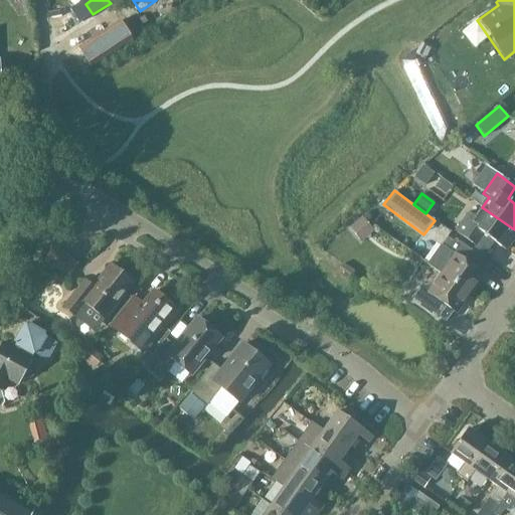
[(504,248),(514,232),(514,229),(482,207),(475,216),(469,212),(456,231),(475,245),(483,234),(504,248)]
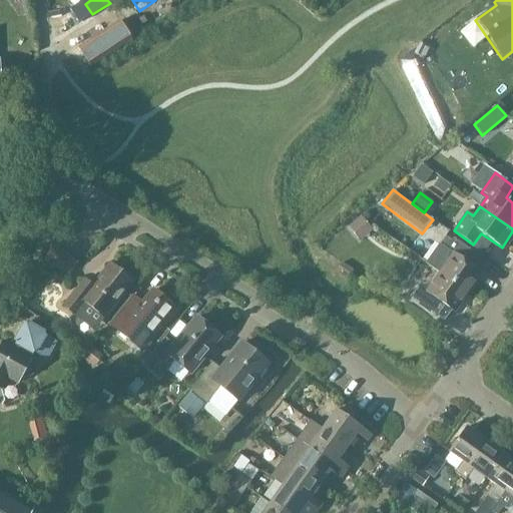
[(360,241),(372,231),(360,216),(347,226),(360,241)]
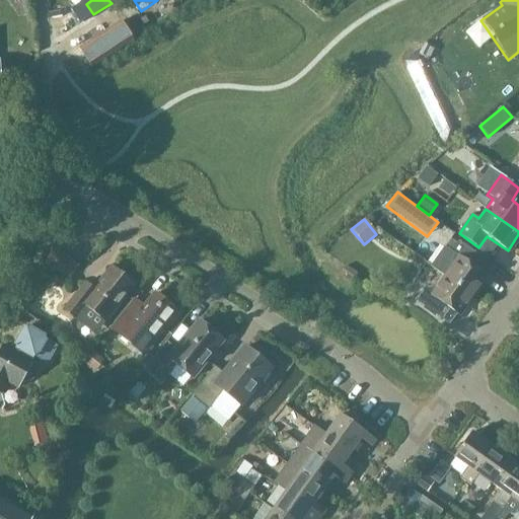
[(434,268),(444,275),(473,296),(487,277),(474,268),(482,257),(458,241),(456,244),(452,241),(450,240),(431,266),(434,268)]
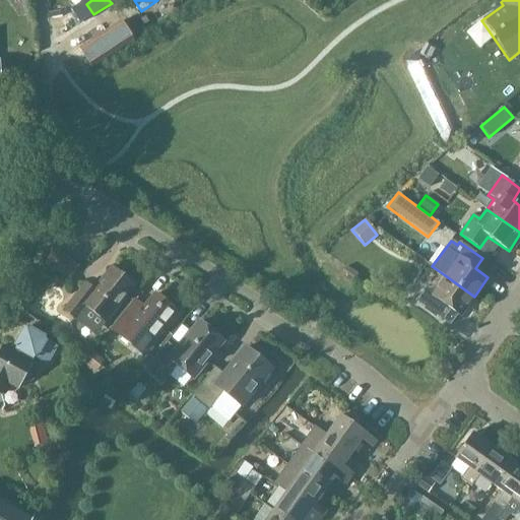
[(79,266),(51,248),(44,265),(68,281),(79,266)]
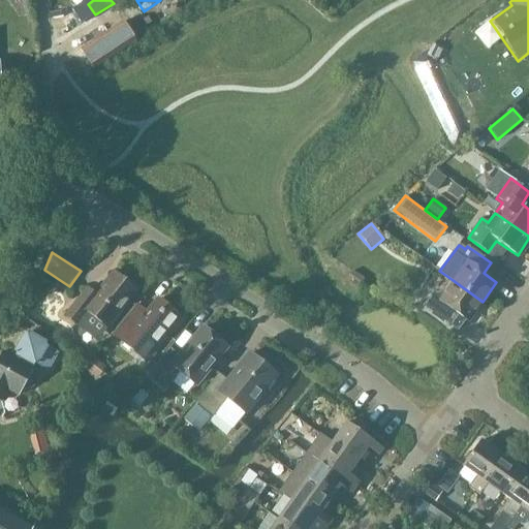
[(105,329),(135,290),(112,272),(92,296),(84,288),(63,316),(76,327),(86,314),(105,329)]
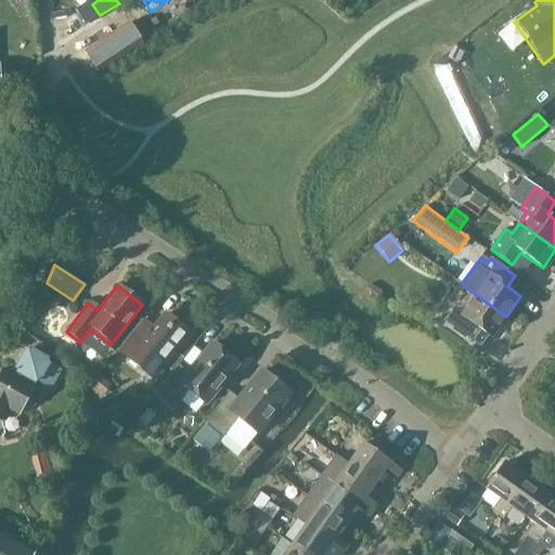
[(491,337),(506,317),(475,294),(465,307),(453,309),(444,321),(454,327),(452,330),(464,338),(466,335),(479,345),(488,334),(491,337)]
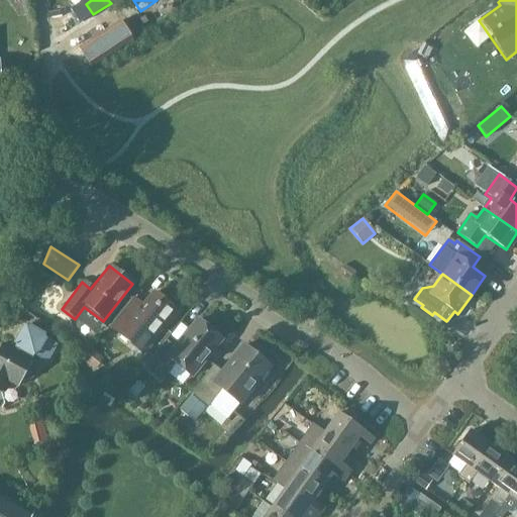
[(132,301),(110,328),(130,344),(139,352),(149,340),(160,328),(162,329),(176,311),(153,293),(141,308),(132,301)]
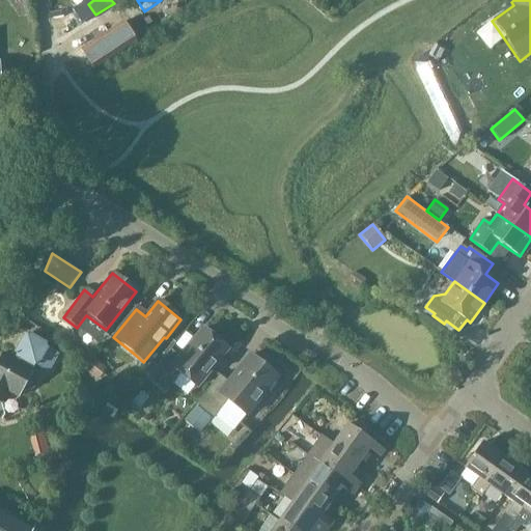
[(194,387),(226,348),(201,329),(178,358),(168,350),(145,379),(164,393),(178,374),(194,387)]
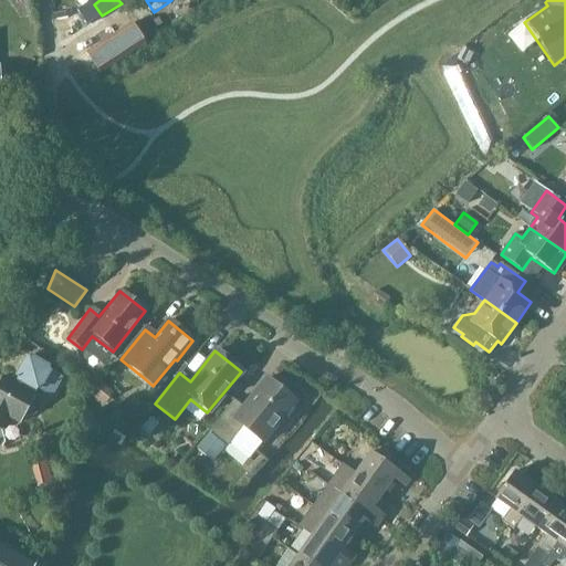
[(16,386),(2,377),(0,380),(0,428),(7,417),(19,423),(21,419),(37,416),(31,401),(34,396),(33,396),(37,390),(50,398),(61,378),(48,371),(49,370),(28,358),(16,379),(18,380),(16,386)]
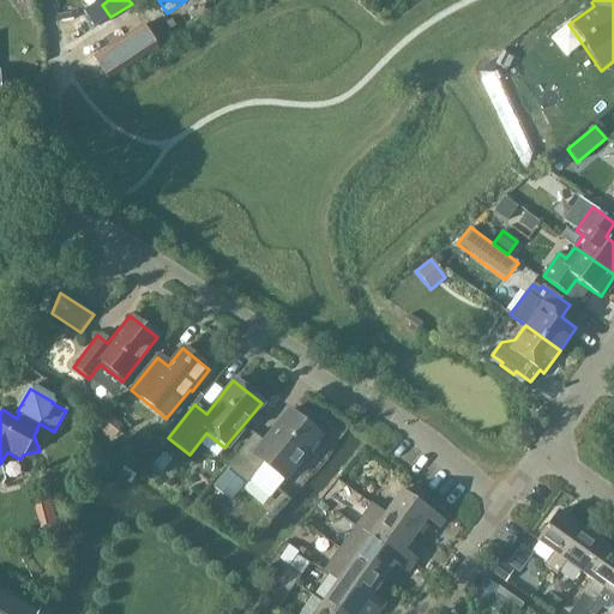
[(270,497),(319,435),(289,410),(264,441),(253,433),(226,467),(247,483),(250,480),(270,497)]
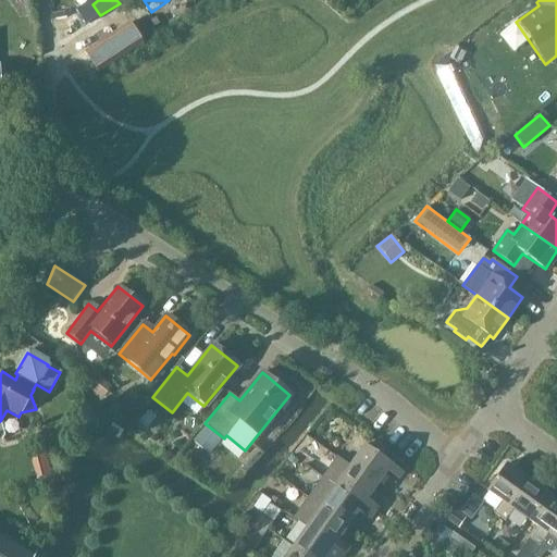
[(112,387),(98,378),(89,391),(102,400),(112,387)]
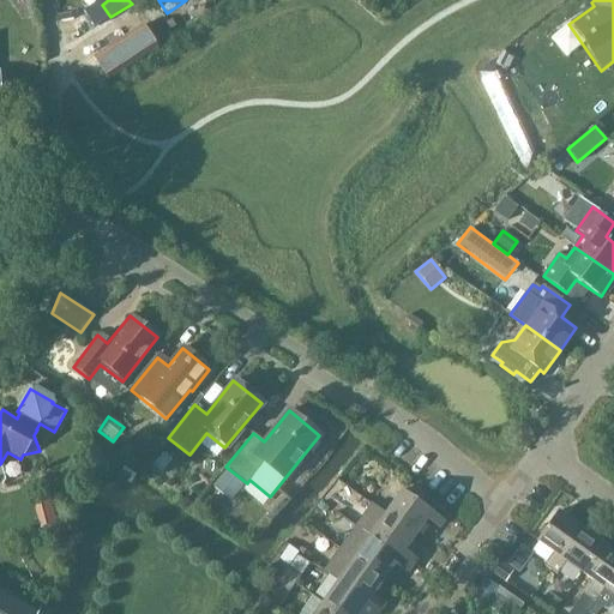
[(161,474),(172,459),(163,452),(151,467),(161,474)]
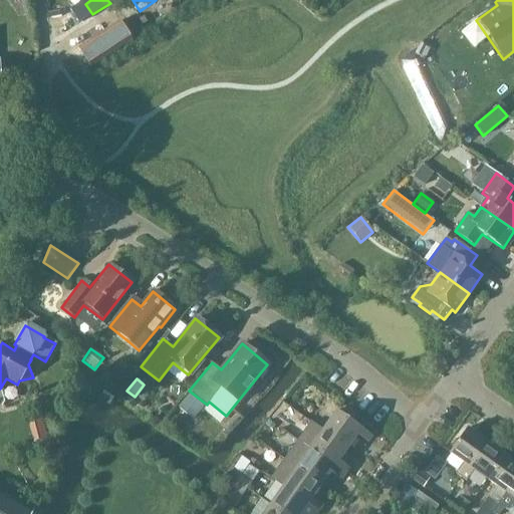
[(187,417),(196,405),(187,398),(178,410),(187,417)]
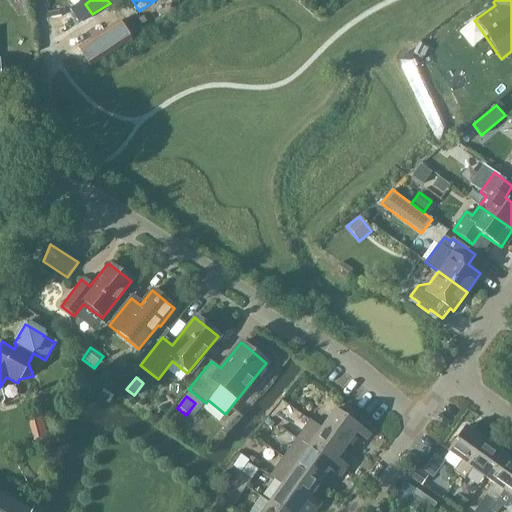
[(320,427),(344,445),(352,433),(363,441),(368,434),(333,409),(320,427)]
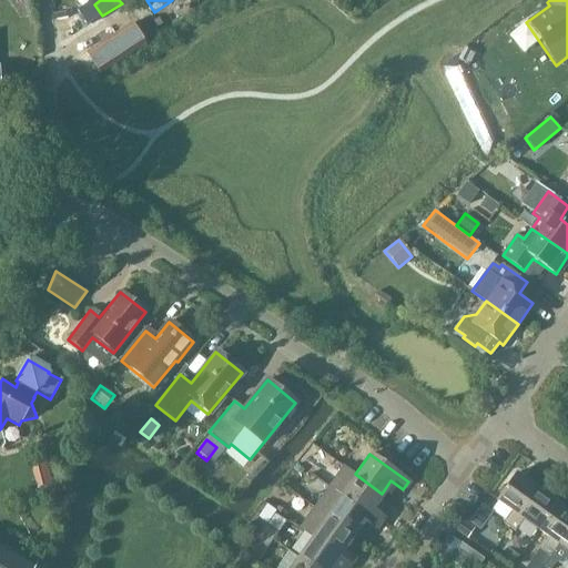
[(305,470),(296,465),(288,476),(296,482),(305,470)]
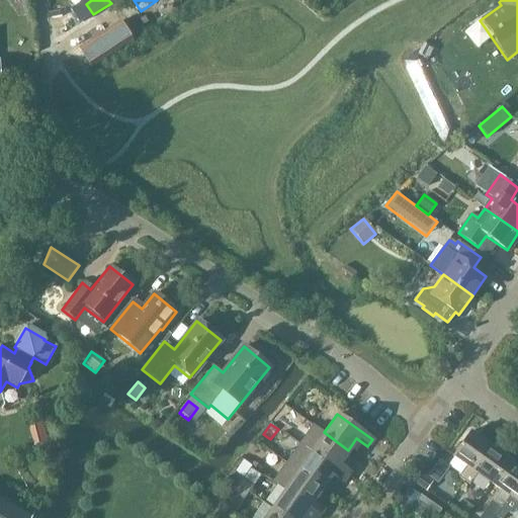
[(348,450),(318,428),(313,424),(297,445),(345,478),(349,471),(338,464),(348,450)]
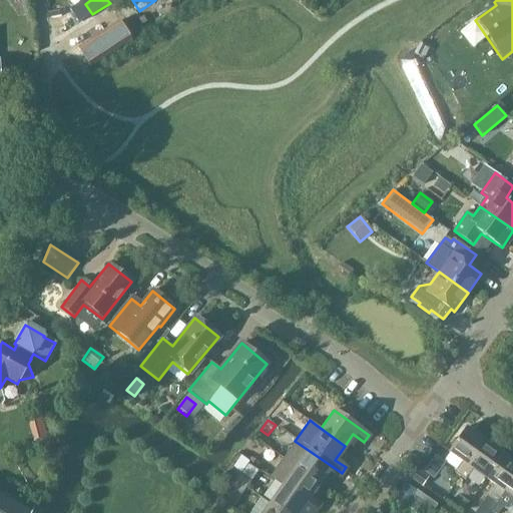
[(458,476),(483,441),(464,427),(447,452),(460,461),(452,472),(458,476)]
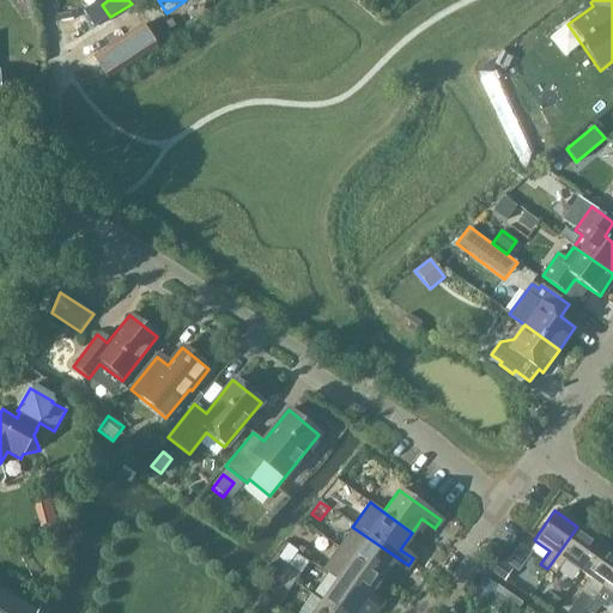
[(404,572),(408,565),(352,527),(338,548),(380,577),(390,563),(404,572)]
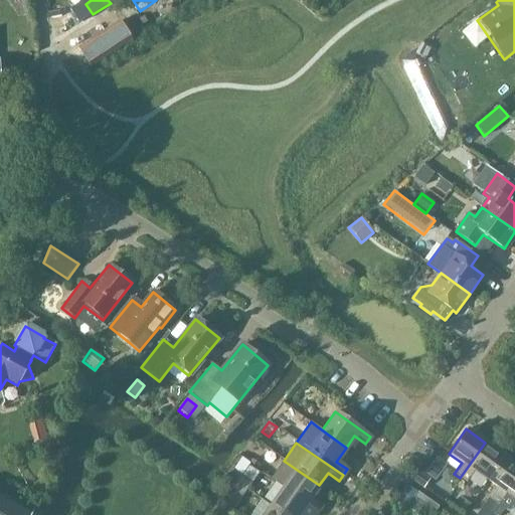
[(487,480),(504,456),(485,443),(460,478),(465,482),(473,471),(487,480)]
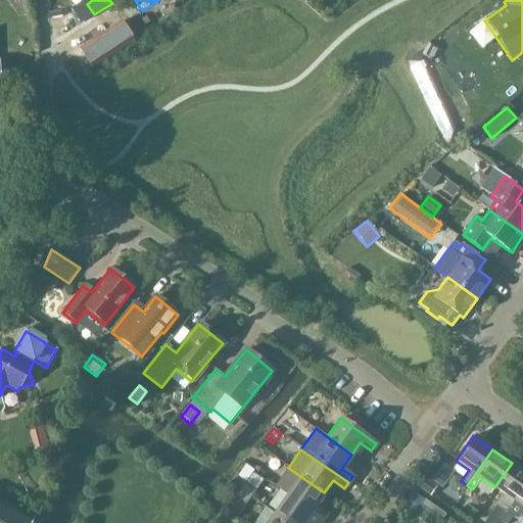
[(506,513),(522,487),(522,470),(512,463),(494,487),(505,494),(496,506),(506,513)]
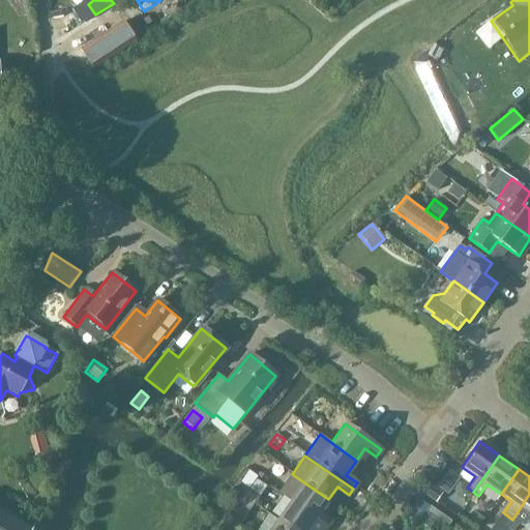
[(319,513),(328,499),(292,474),(280,493),(291,500),(290,502),(315,519),(314,520),(325,527),(330,521),(319,513)]
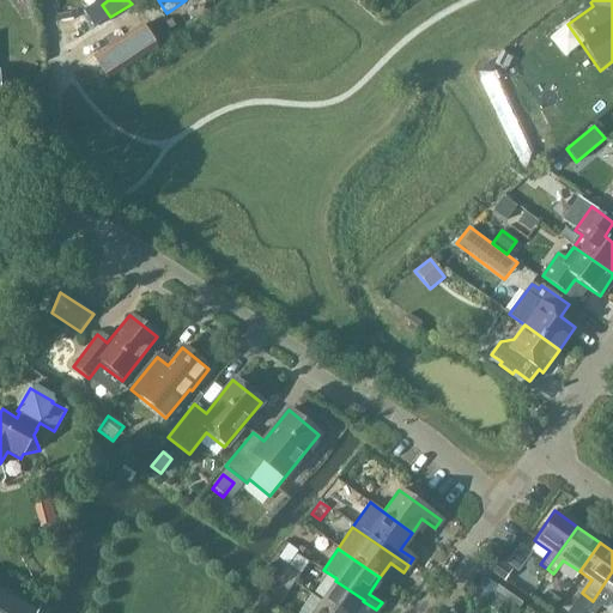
[(296,554),(280,575),(293,584),(308,563),(296,554)]
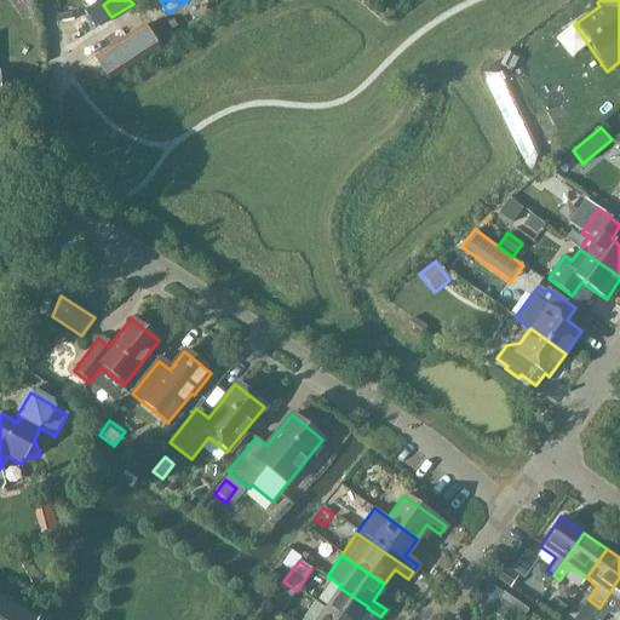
[(518,578),(501,566),(493,577),(510,589),(518,578)]
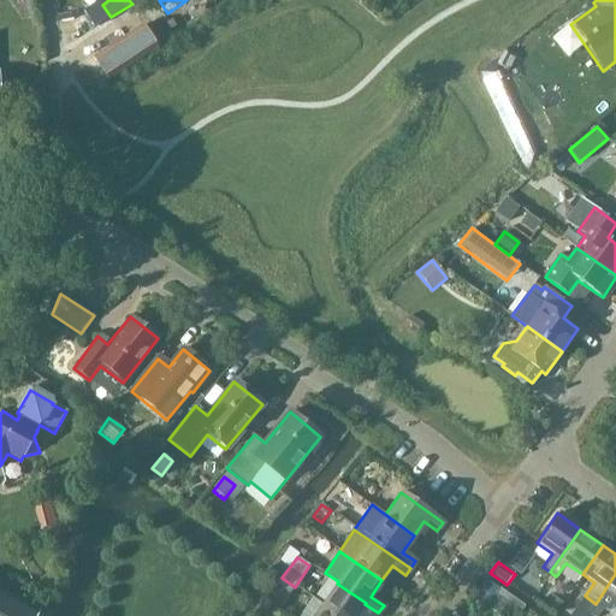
[(611,615),(615,615),(615,574),(596,604),(597,604),(590,615),(591,615),(598,615),(603,610),(611,615)]
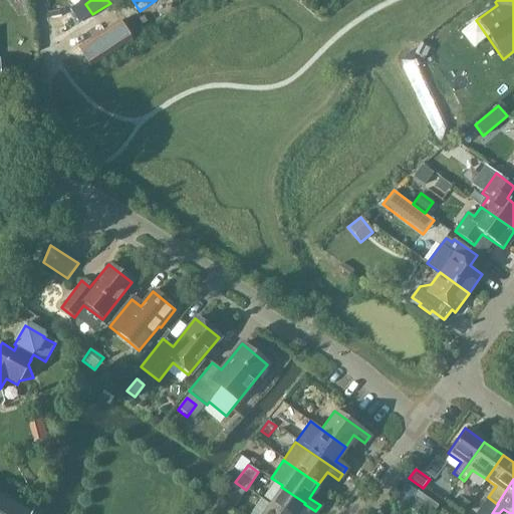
[(246,490),(235,482),(231,488),(242,495),(246,490)]
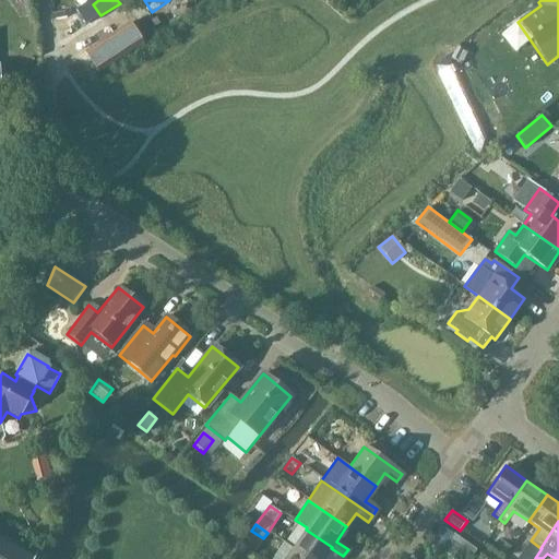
[(441,525),(428,546),(439,554),(449,540),(453,534),(441,525)]
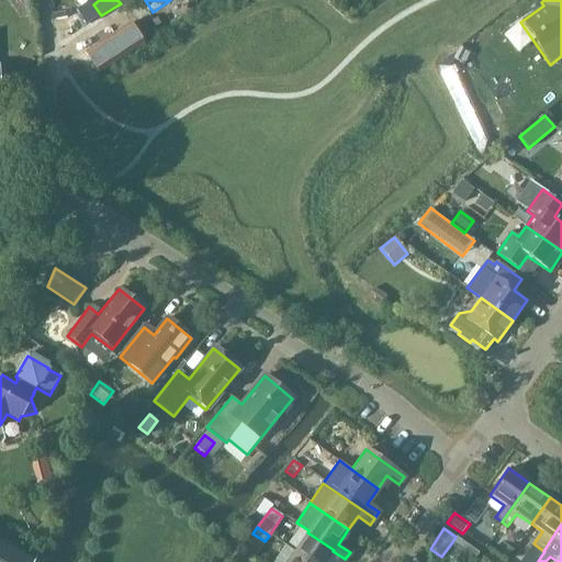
[(307,532),(293,552),(306,561),(343,561),(345,559),(333,551),(334,550),(307,532)]
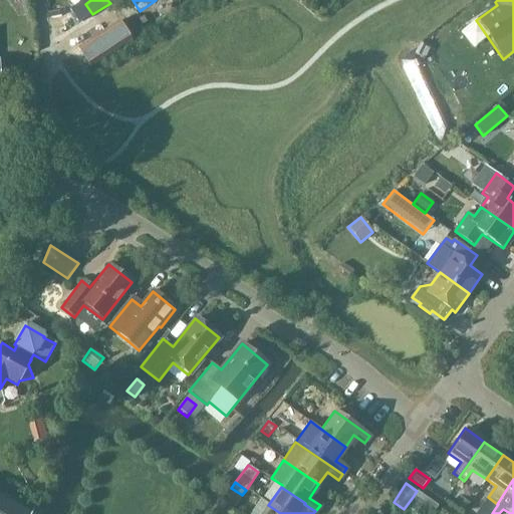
[(0,513),(29,513),(32,510),(0,491),(0,513)]
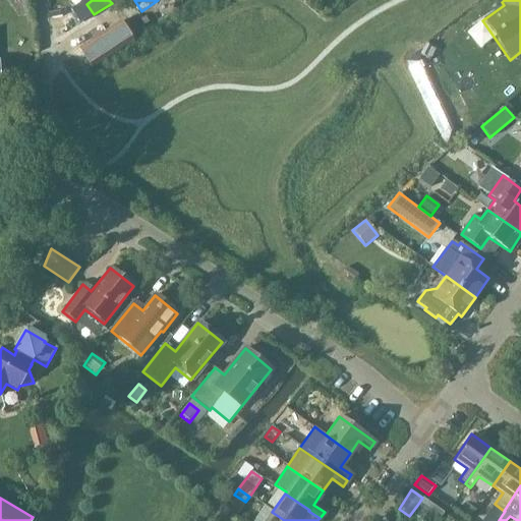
[(418,504),(428,511),(432,505),(422,498),(418,504)]
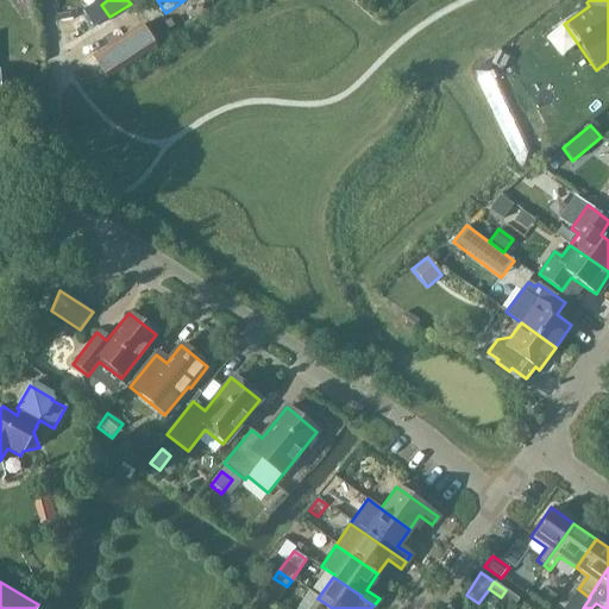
[(514,606),(519,598),(506,590),(501,597),(514,606)]
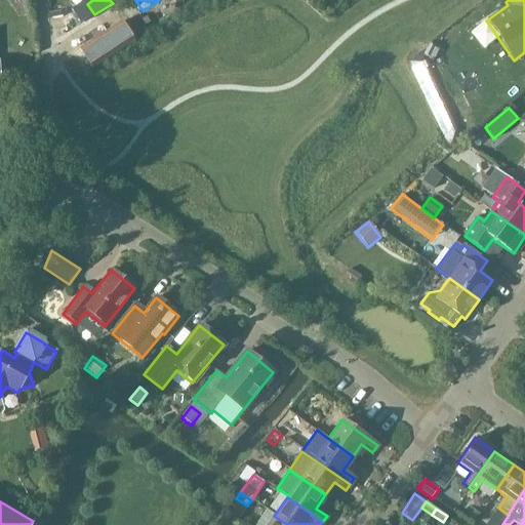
[(472,523),(477,516),(467,510),(462,517),(472,523)]
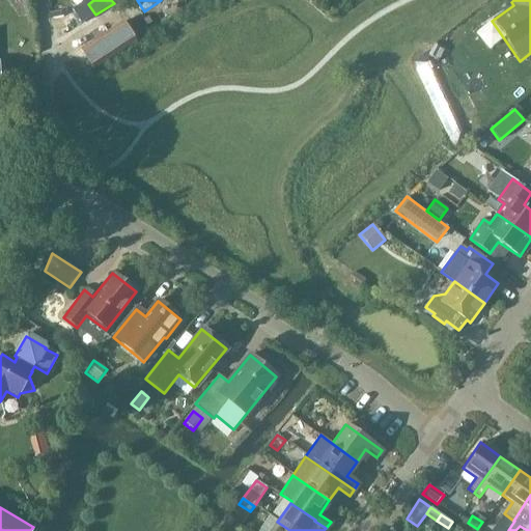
[(495,530),(498,528),(486,520),(477,530),(495,530)]
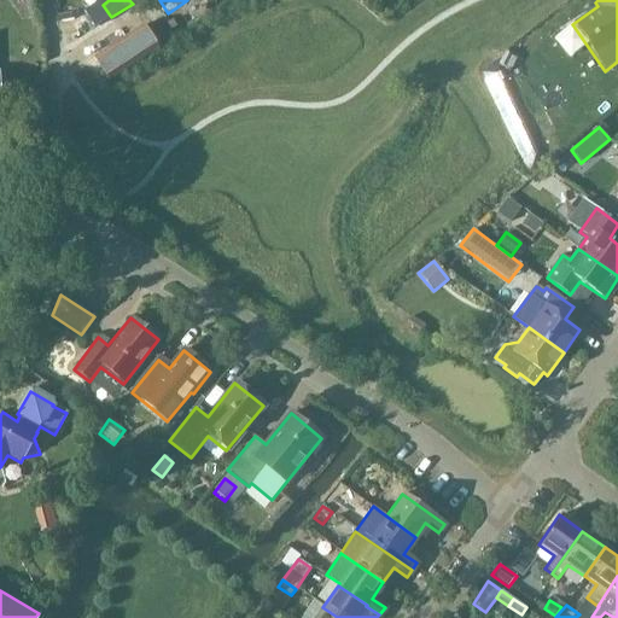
[(337,617),(322,607),(314,617),(337,617)]
